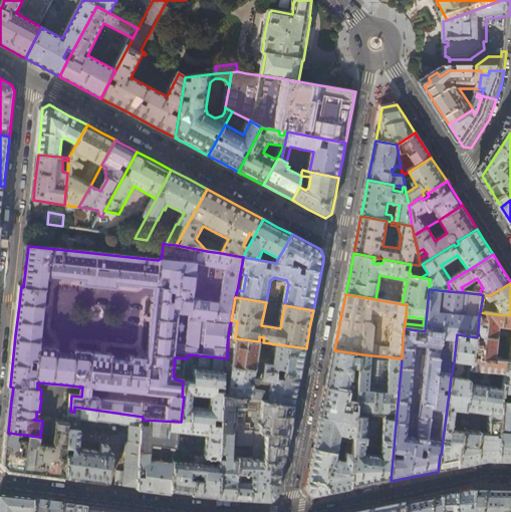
[(510,315),(486,313),(485,318),(479,317),(478,329),(479,329),(479,331),(480,332),(480,333),(481,334),(481,339),(477,338),(474,354),(481,354),(481,359),(496,360),(499,327),(510,328),(510,315)]
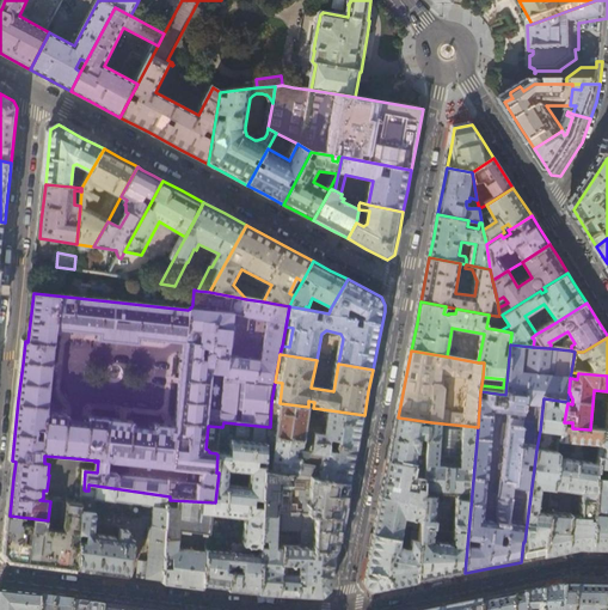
[(567,403),(567,402),(544,398),(540,431),(563,433),(564,427),(564,422),(567,403)]
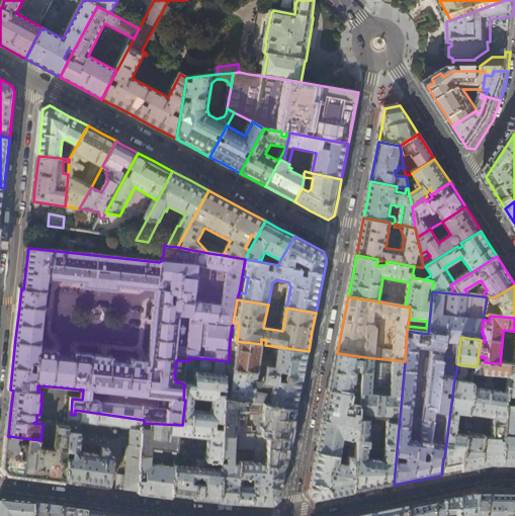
[(237,341),(230,340),(229,361),(228,369),(258,374),(263,374),(303,380),(306,365),(309,351),(280,347),(277,369),(269,367),(268,369),(259,368),(261,352),(264,352),(265,345),(261,344),(237,341)]
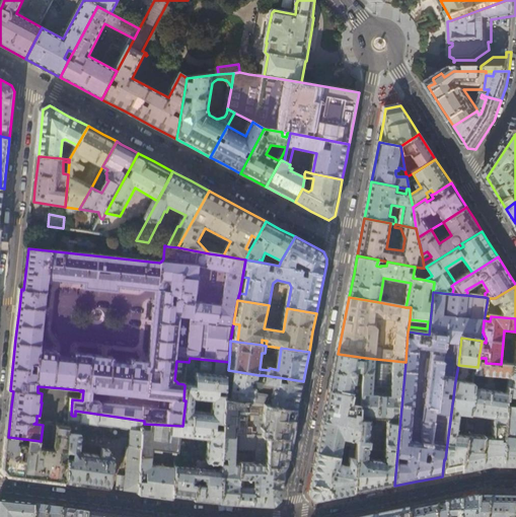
[(366,358),(338,354),(335,372),(330,392),(353,396),(355,385),(356,385),(359,372),(365,374),(366,358)]
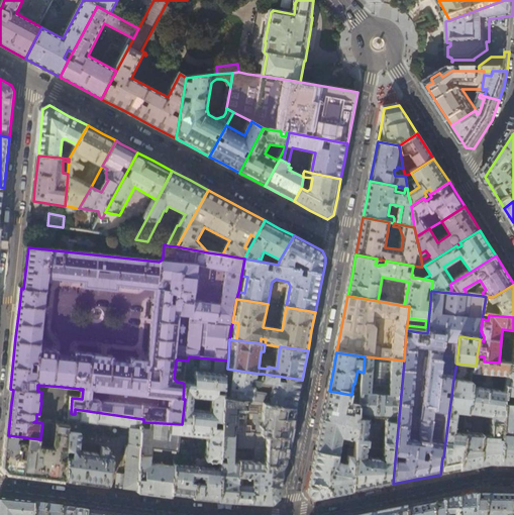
[(178,496),(178,495),(196,498),(195,500),(199,500),(221,502),(223,465),(221,465),(223,434),(225,399),(226,393),(227,378),(227,369),(228,361),(189,356),(188,361),(186,384),(184,384),(183,399),(185,399),(182,424),(181,436),(209,438),(207,460),(205,461),(200,461),(199,462),(199,468),(189,468),(189,461),(188,460),(177,459),(177,468),(174,498),(178,496)]
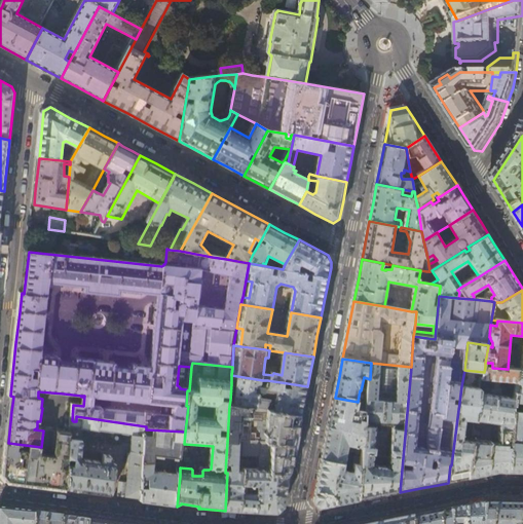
[(368,411),(367,415),(366,435),(364,455),(364,458),(363,463),(361,500),(383,495),(400,492),(411,367),(371,363),(370,379),(369,390),(368,404),(368,411)]
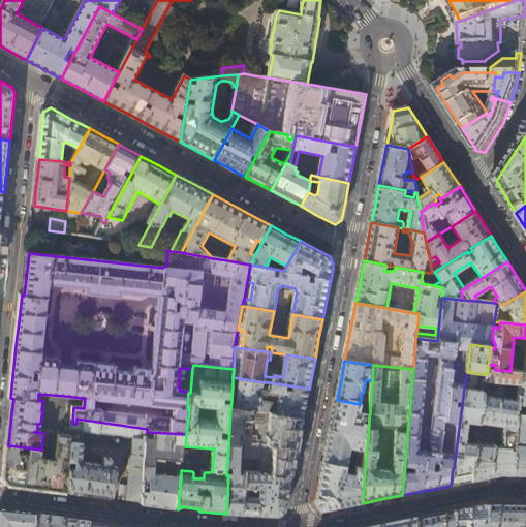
[(495,370),(488,369),(487,374),(486,381),(521,385),(523,373),(511,371),(495,370)]
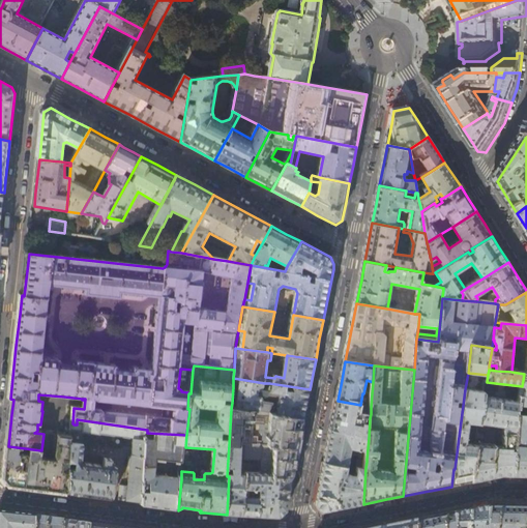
[(263,390),(264,383),(233,378),(233,387),(240,387),(237,404),(232,403),(231,409),(304,419),(308,404),(310,389),(269,383),(268,388),(273,388),(273,392),(282,393),(280,408),(261,405),(262,396),(263,390)]
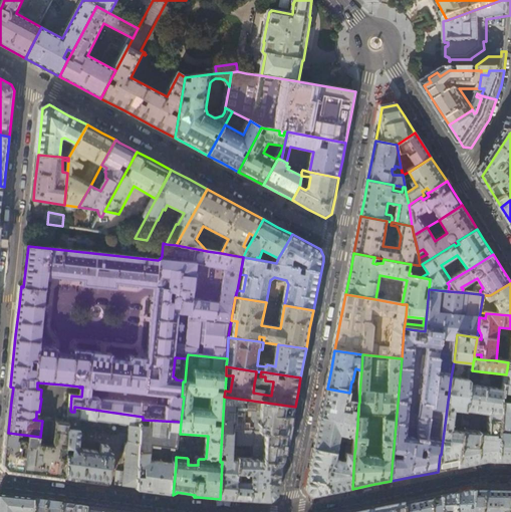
[(471,380),(451,377),(441,455),(440,455),(438,472),(450,469),(459,467),(464,433),(451,432),(454,410),(467,411),(470,386),(471,380)]
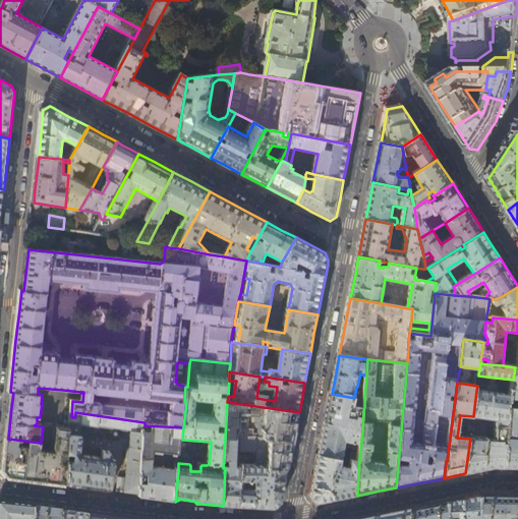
[(511,396),(476,391),(473,416),(497,419),(496,441),(476,440),(477,427),(471,426),(470,439),(465,473),(486,469),(495,468),(506,468),(510,408),(510,405),(511,401),(511,396)]
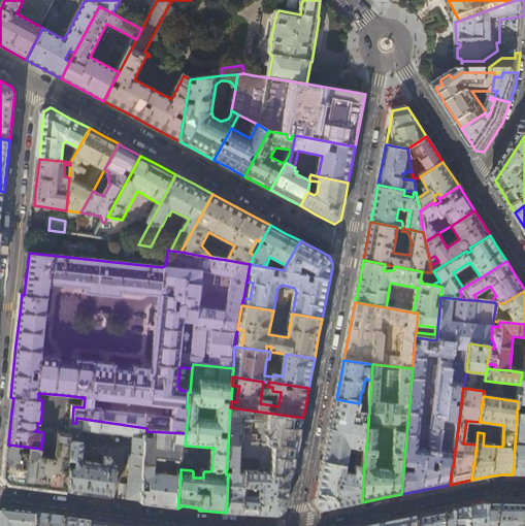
[(359,403),(336,399),(333,413),(330,429),(367,436),(368,417),(363,416),(362,422),(359,422),(360,418),(356,418),(359,403)]
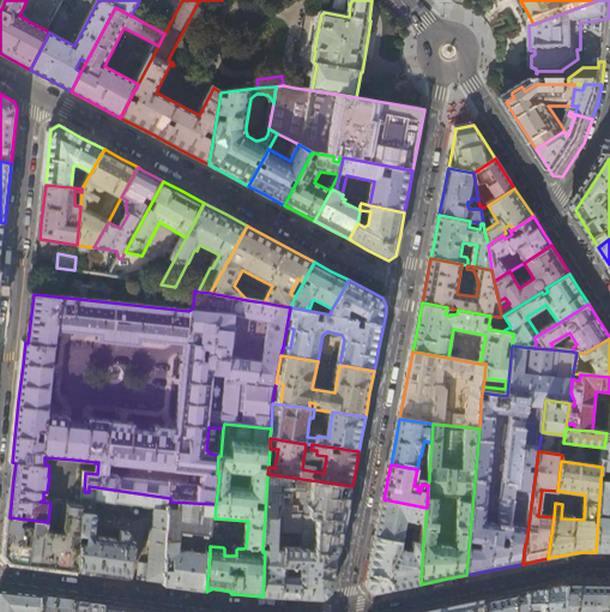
[(285,517),(319,519),(316,552),(339,553),(345,522),(352,486),(267,474),(265,516),(279,517),(285,517)]
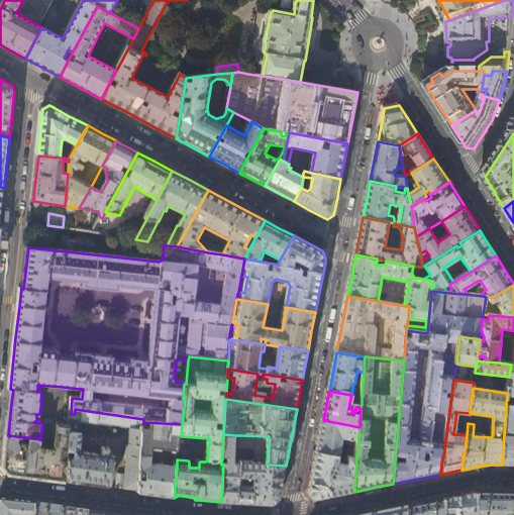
[(513,406),(506,405),(502,465),(513,465),(513,406)]
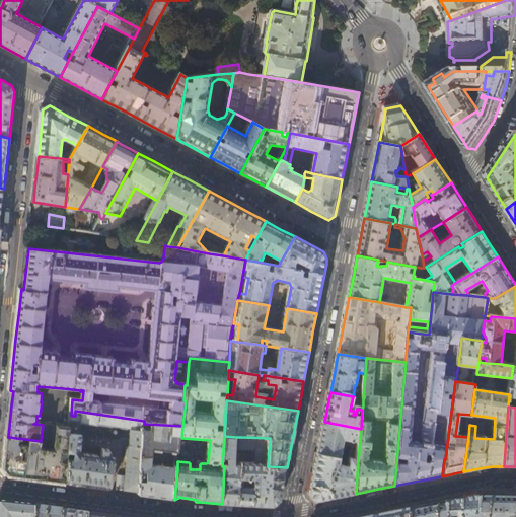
[(141,493),(144,424),(144,421),(75,411),(75,416),(72,416),(71,428),(67,484),(92,487),(113,489),(113,488),(116,459),(111,458),(112,451),(104,450),(103,457),(81,454),(85,424),(132,431),(131,449),(129,449),(128,458),(130,458),(128,477),(121,476),(118,490),(141,493)]
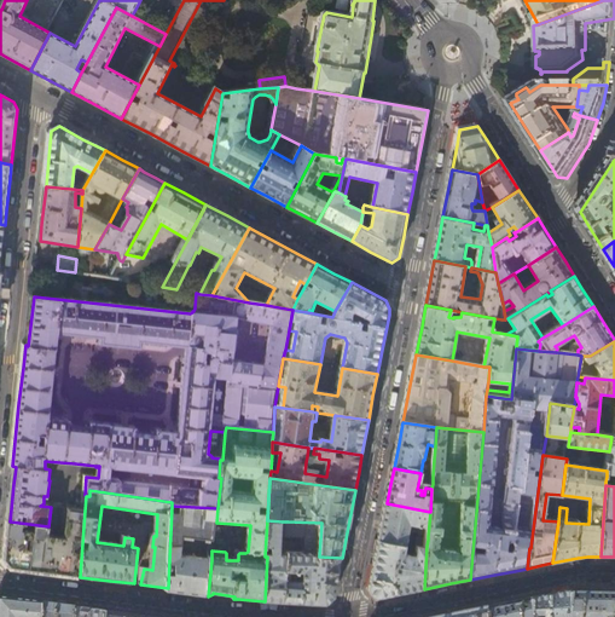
[(430,512),(387,503),(383,523),(379,542),(405,546),(407,532),(428,536),(430,512)]
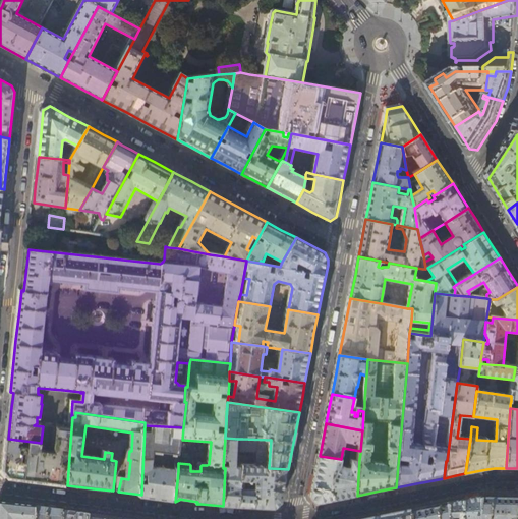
[(182,440),(183,427),(145,425),(141,495),(140,498),(159,500),(175,502),(178,471),(153,468),(155,452),(180,455),(182,440)]
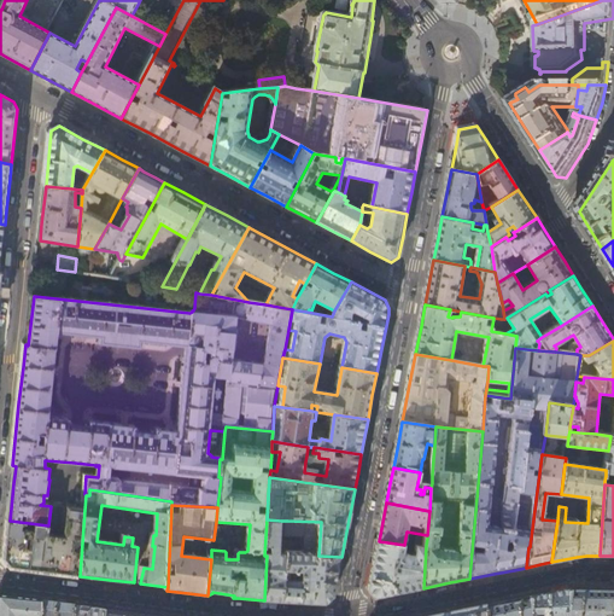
[(51,527),(48,526),(10,521),(6,548),(5,558),(11,568),(12,567),(34,570),(60,574),(80,576),(85,510),(70,509),(66,538),(50,535),(51,527)]
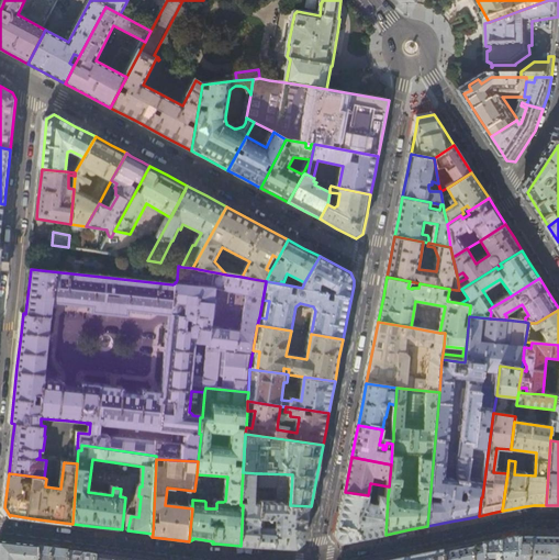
[(254,504),(256,473),(243,472),(241,505),(243,505),(241,546),(267,547),(298,549),(305,542),(311,506),(290,505),(292,474),(261,473),(260,490),(279,490),(278,504),(254,504)]
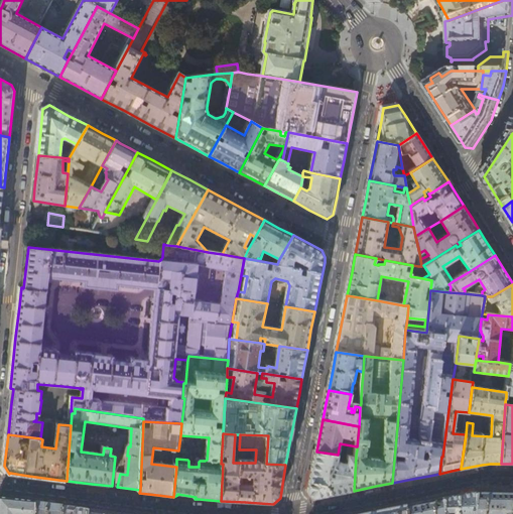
[(354,491),(356,455),(357,450),(350,448),(347,465),(337,463),(338,455),(316,452),(312,471),(308,494),(314,498),(325,496),(333,495),(354,491)]
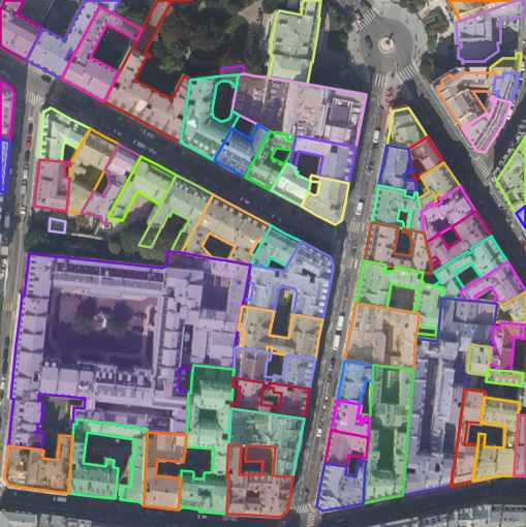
[(487,526),(490,507),(475,510),(471,512),(454,515),(454,526),(487,526)]
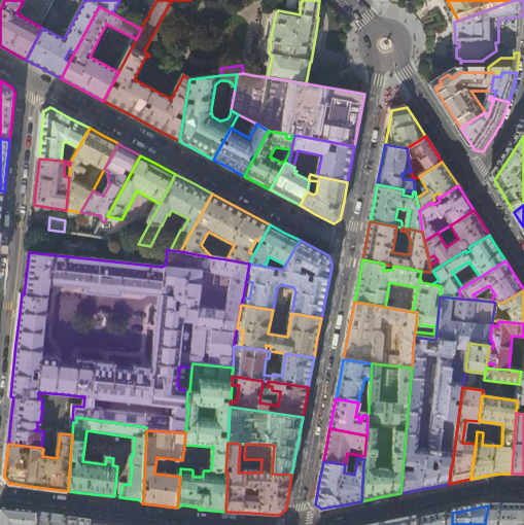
[(505,505),(488,505),(485,524),(523,524),(523,506),(505,505)]
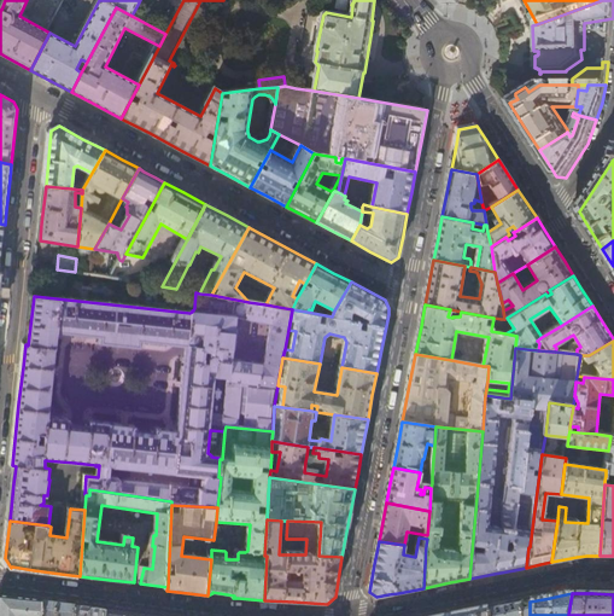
[(10,599),(0,597),(0,615),(41,615),(42,604),(42,603),(24,600),(10,599)]
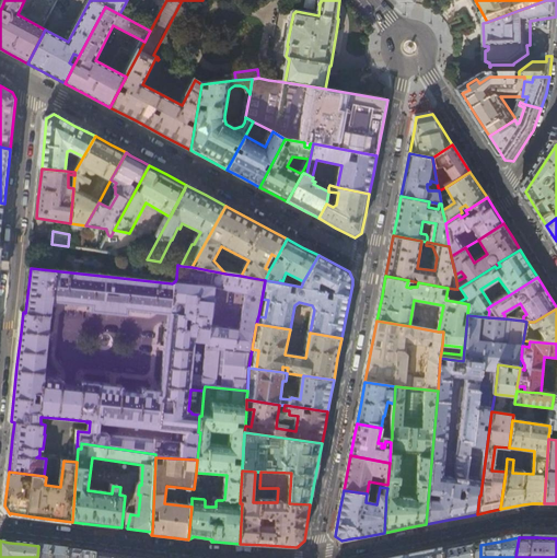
[(480,557),(480,545),(461,549),(442,553),(442,557),(480,557)]
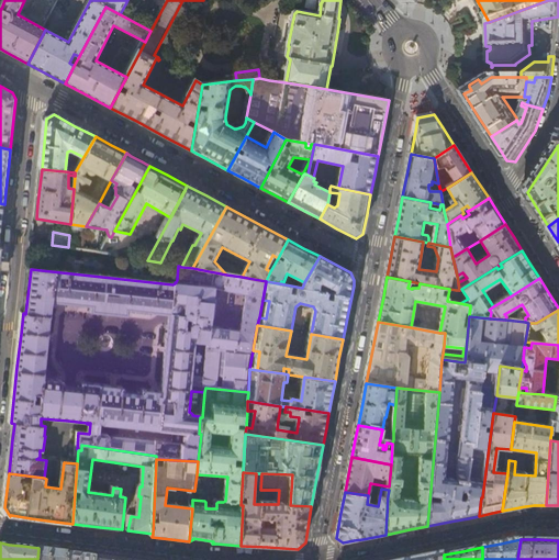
[(40,549),(38,549),(37,559),(67,559),(68,553),(54,551),(40,549)]
